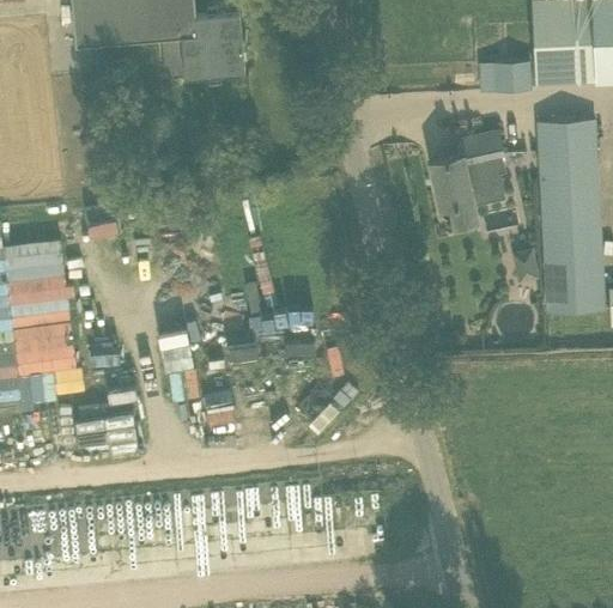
[(72,0),(77,43),(162,36),(165,79),(186,78),(187,80),(246,76),(241,14),(196,18),(194,0),(72,0)]
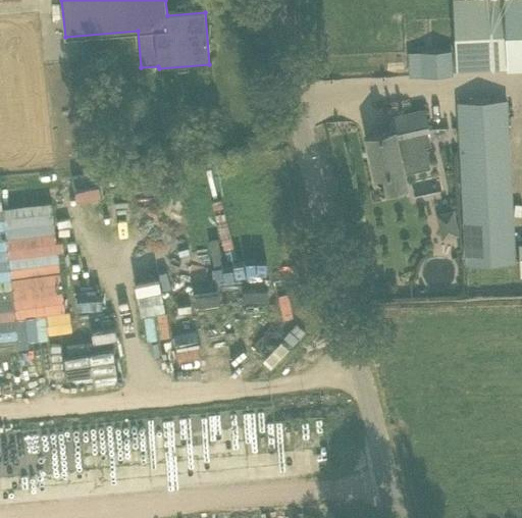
[(521,0),(452,0),(456,72),(521,69),(521,0)]
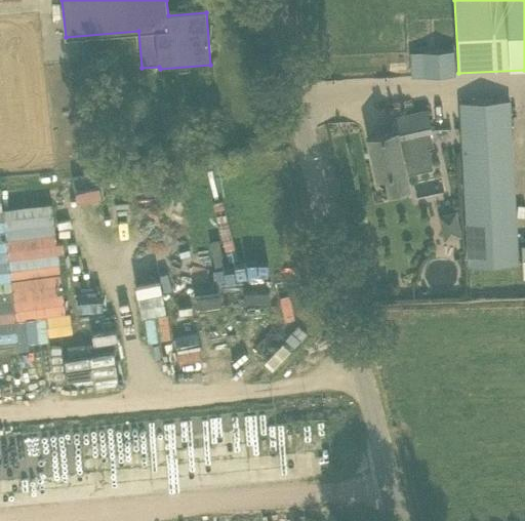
[(455,78),(454,53),(410,55),(411,80),(455,78)]
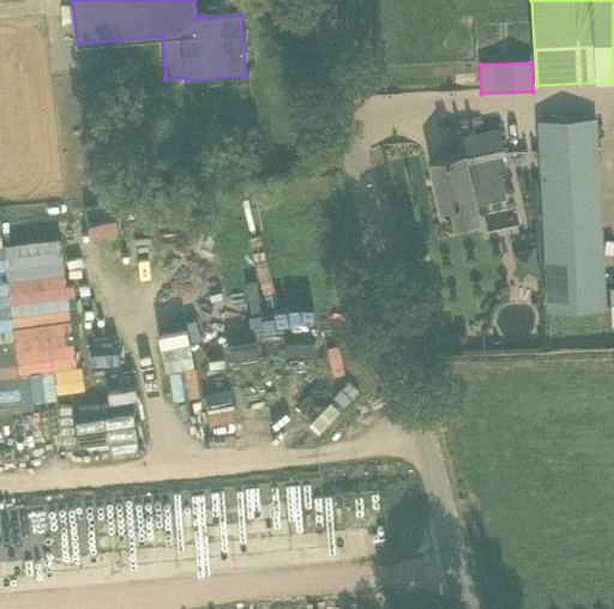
[(536,122),(546,317),(608,313),(599,120),(536,122)]
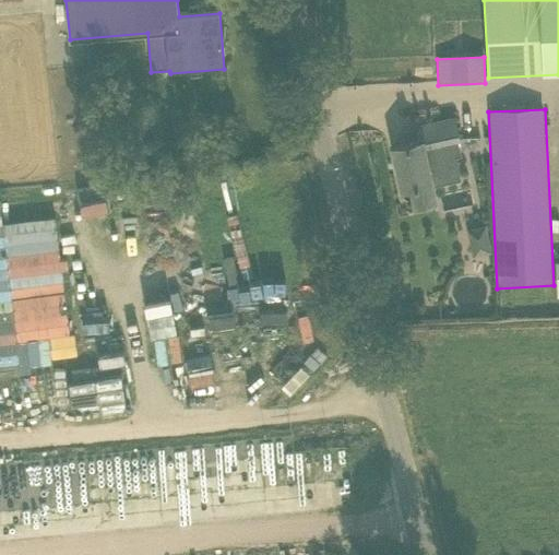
[(456,178),(451,152),(461,150),(454,121),(418,129),(421,143),(393,150),(402,191),(411,189),(415,211),(438,207),(432,185),(437,185),(437,182),(450,179),(452,181),(454,181),(456,178)]
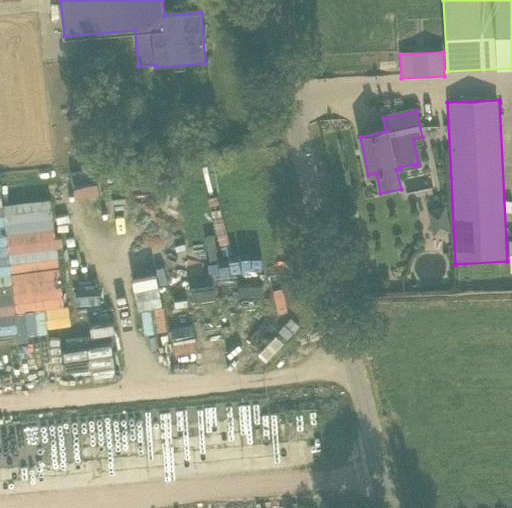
[(0,181),(0,276),(11,275),(6,230),(5,230),(0,181)]
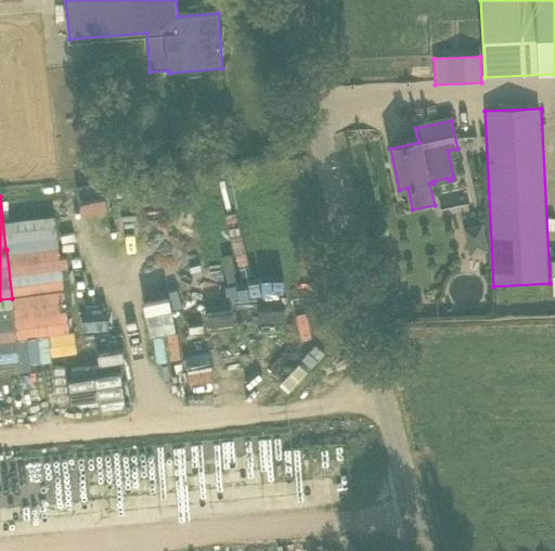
[(466,228),(468,256),(490,254),(487,226),(466,228)]
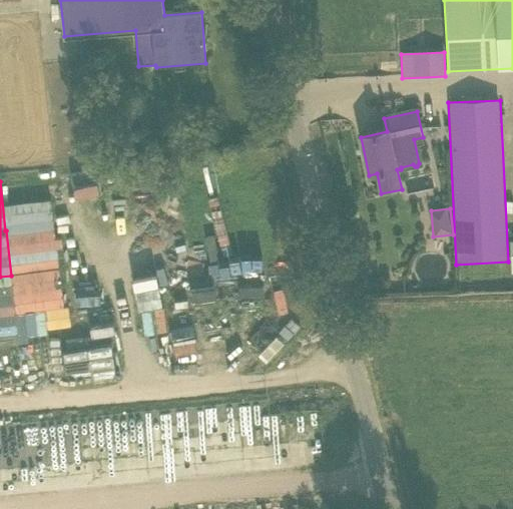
[(0,285),(0,318),(17,315),(12,283),(0,285)]
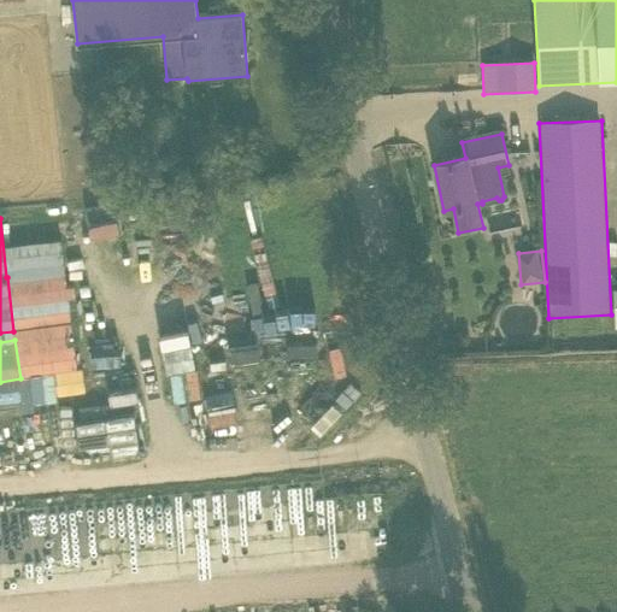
[(335,406),(311,430),(319,437),(344,415),(335,406)]
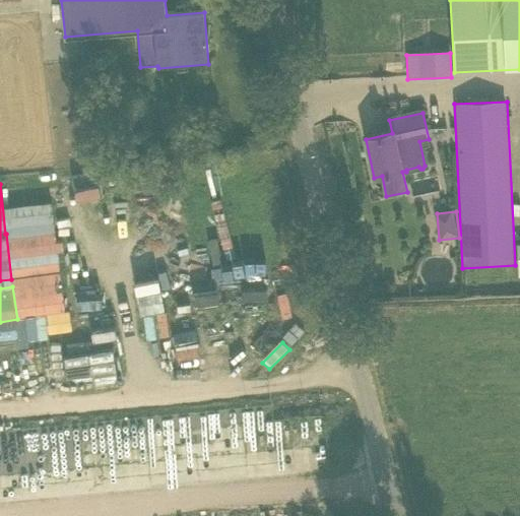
[(12,363),(0,364),(0,383),(13,383),(12,363)]
